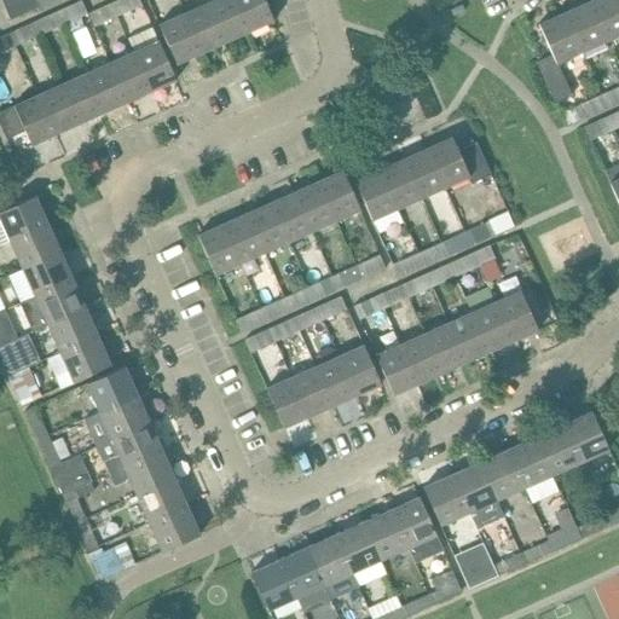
[(38,9),(33,0),(18,0),(5,7),(10,21),(38,9)]
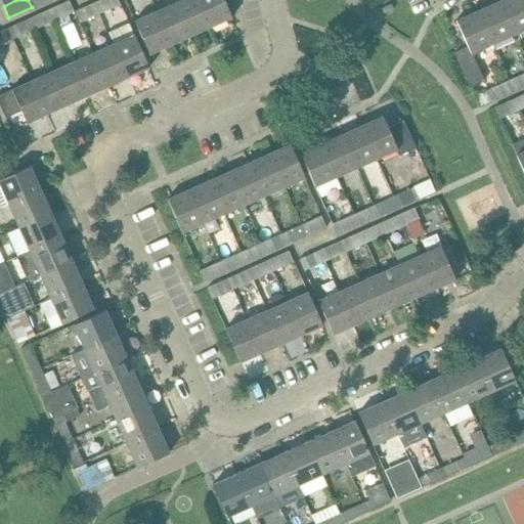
[(108,0),(100,0),(94,3),(99,13),(113,8),(108,0)]
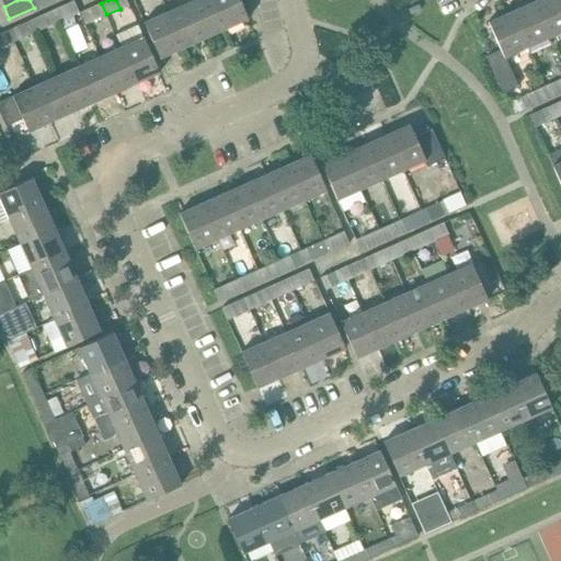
[(225,29),(212,0),(194,0),(187,3),(204,38),(225,29)]
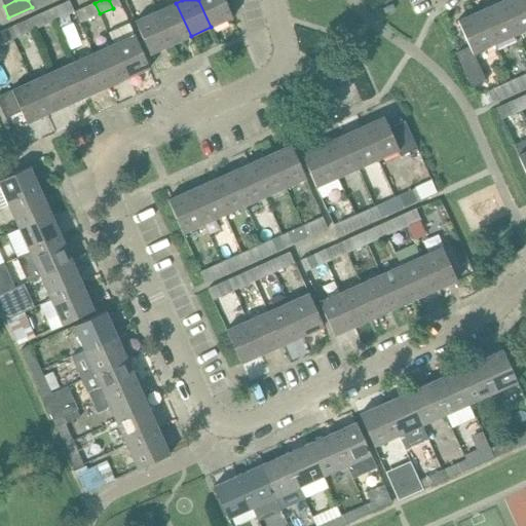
[(198,0),(211,27),(232,17),(223,0),(198,0)]
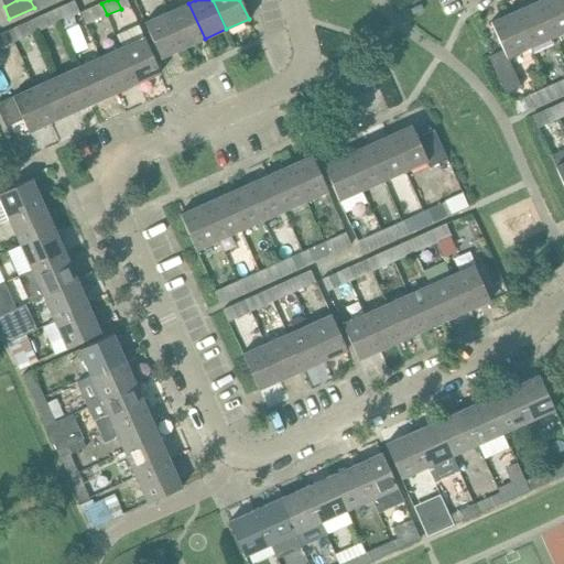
[(563,13),(557,0),(540,0),(533,3),(549,39),(563,32),(563,13)]
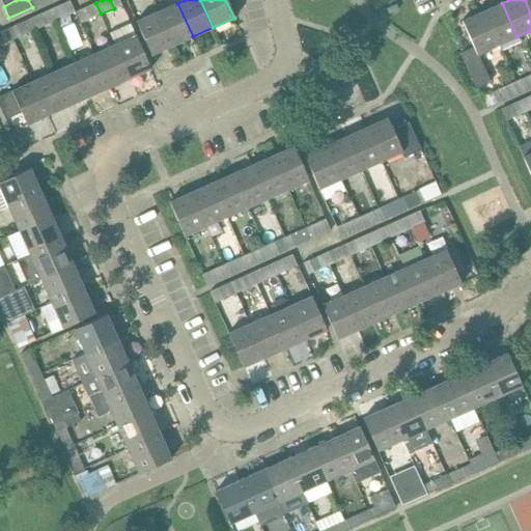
[(95,3),(83,8),(88,20),(101,14),(95,3)]
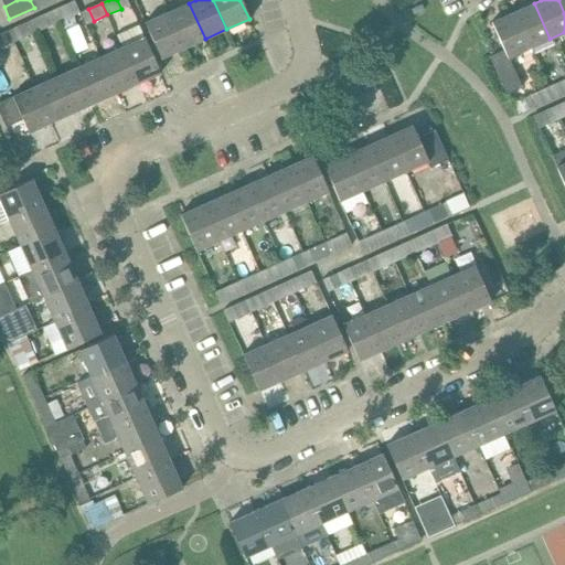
[(205,39),(189,3),(167,13),(183,49),(205,39)]
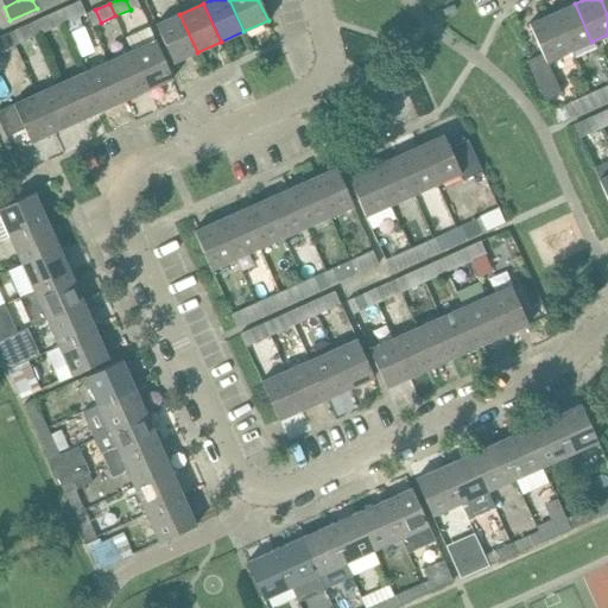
[(575,4),(552,13),(570,51),(591,42),(575,4)]
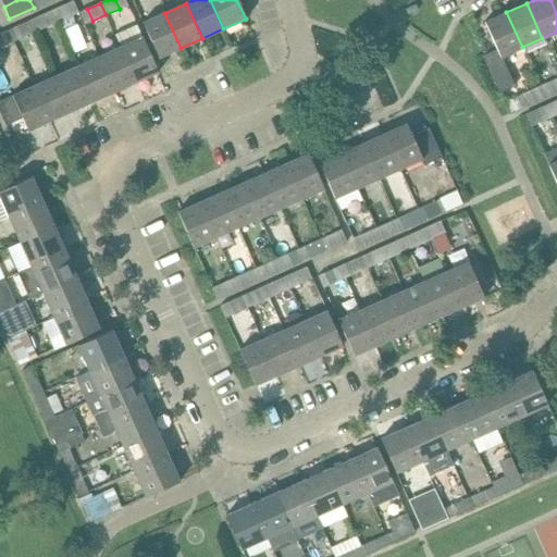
[(52,10),(58,22),(71,16),(65,4),(52,10)]
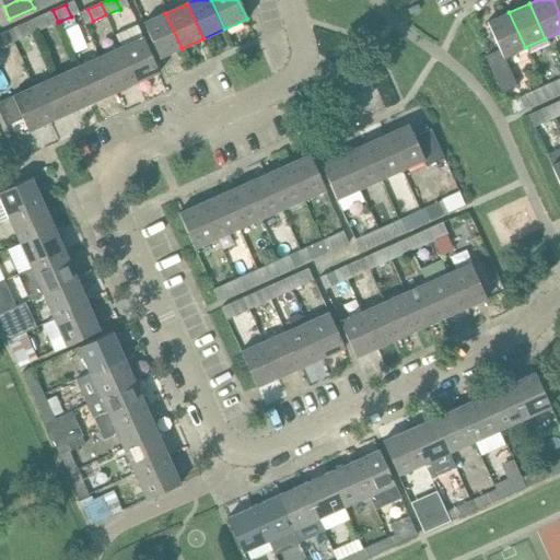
[(53,10),(38,16),(44,28),(58,22),(53,10)]
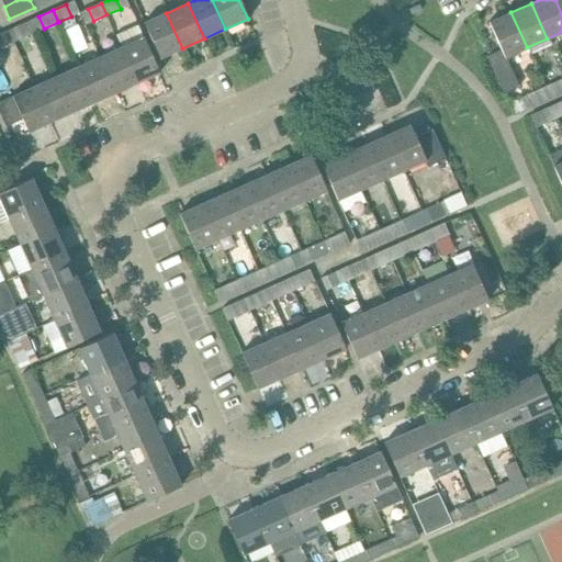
[(510,12),(489,22),(502,49),(487,56),(504,93),(518,87),(505,57),(527,47),(510,12)]
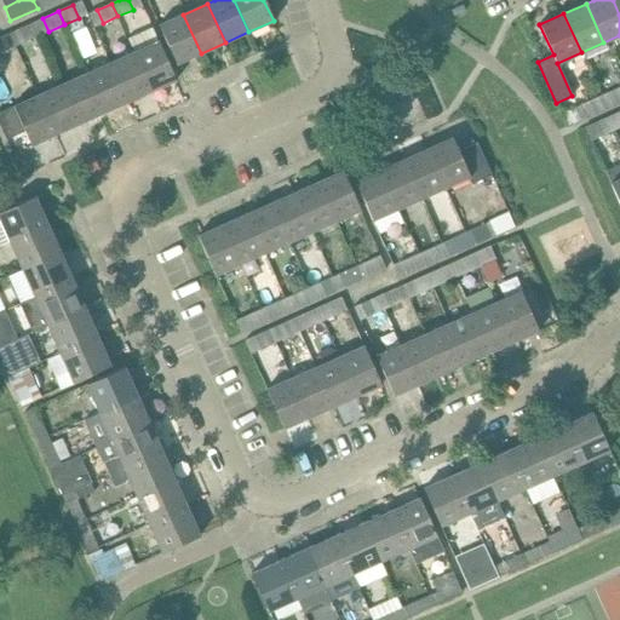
[(201,53),(183,15),(159,26),(177,64),(201,53)]
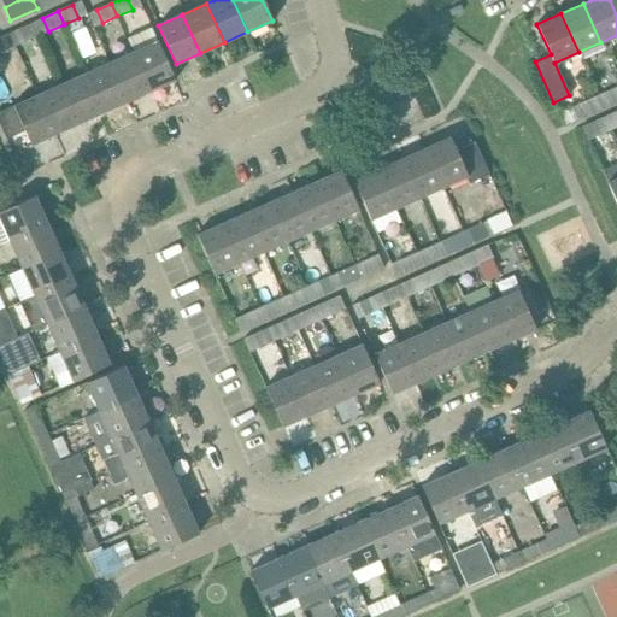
[(25,27),(10,33),(16,46),(31,39),(25,27)]
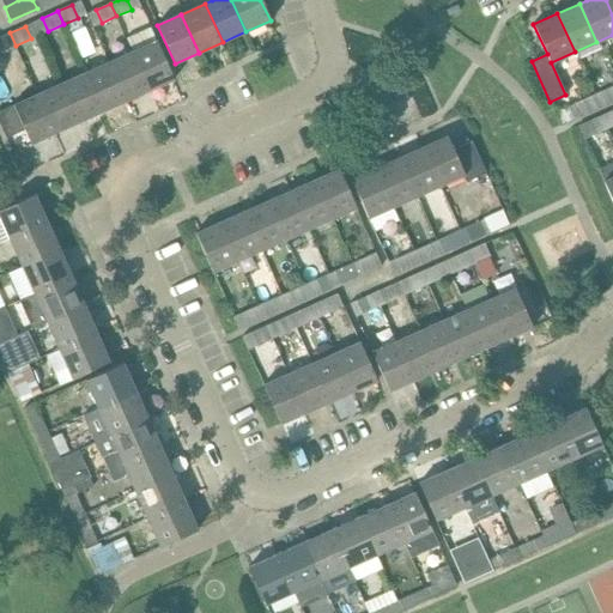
[(10,32),(0,36),(0,52),(0,53),(16,46),(10,32)]
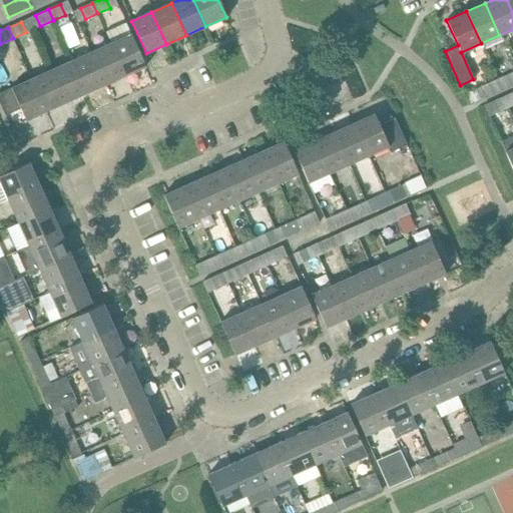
[(145,66),(131,34),(110,43),(125,75),(145,66)]
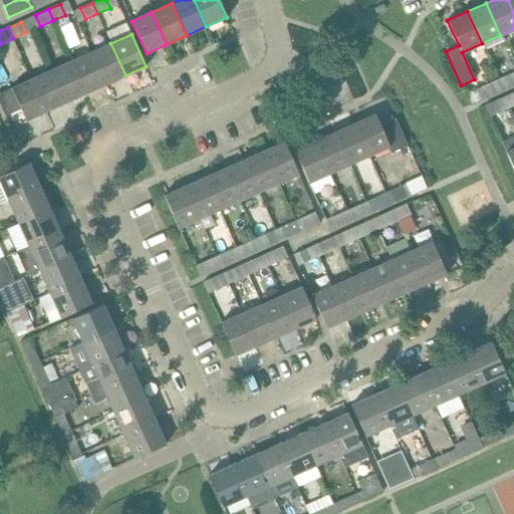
[(125,75),(110,43),(90,52),(105,84),(125,75)]
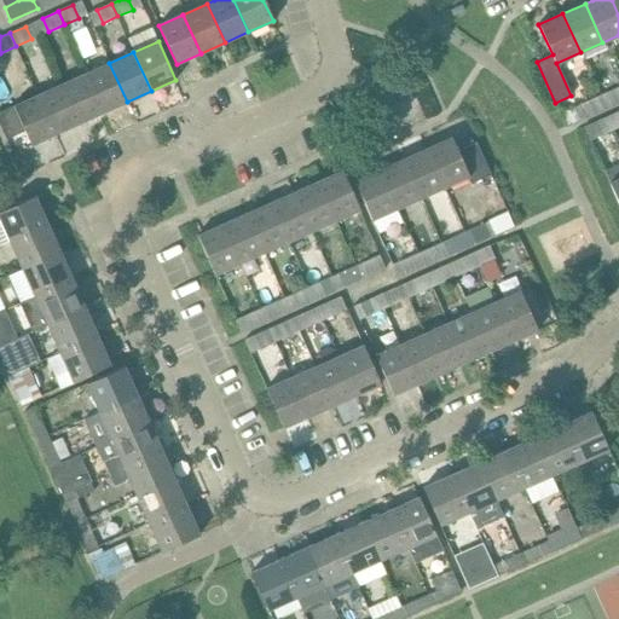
[(127,102),(109,63),(86,74),(104,113),(127,102)]
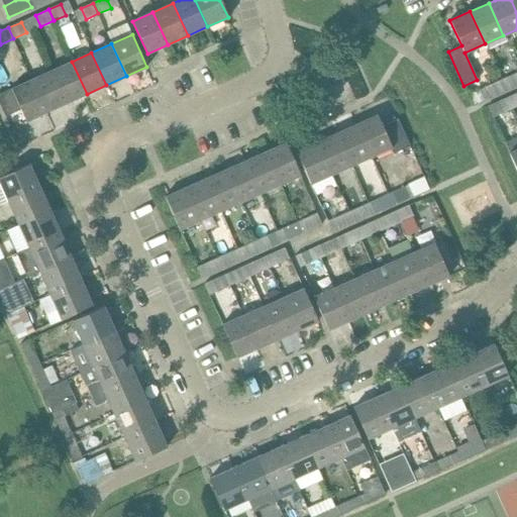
[(72,62),(52,71),(67,103),(87,94),(72,62)]
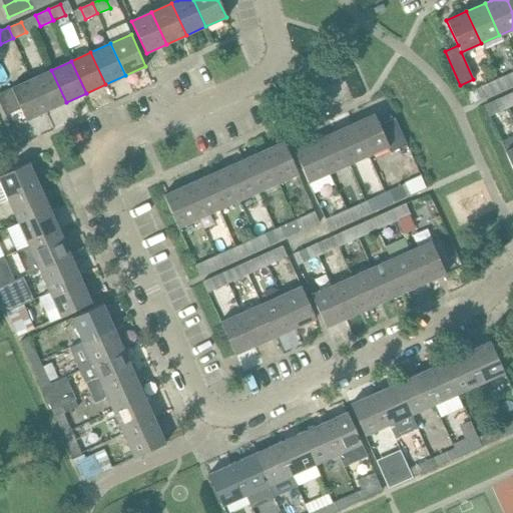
[(66,102),(51,70),(32,79),(46,111),(66,102)]
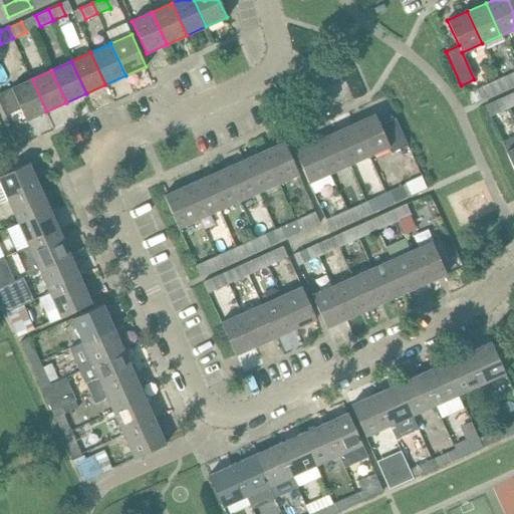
[(503,90),(513,85),(513,81),(511,74),(498,79),(503,90)]
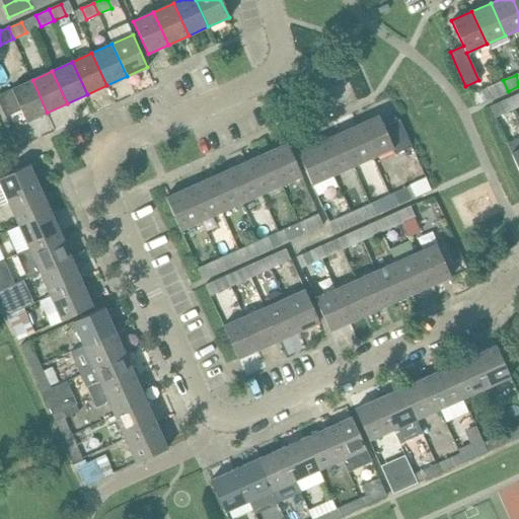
[(32,80),(0,93),(0,104),(6,119),(21,112),(26,122),(47,113),(32,80)]
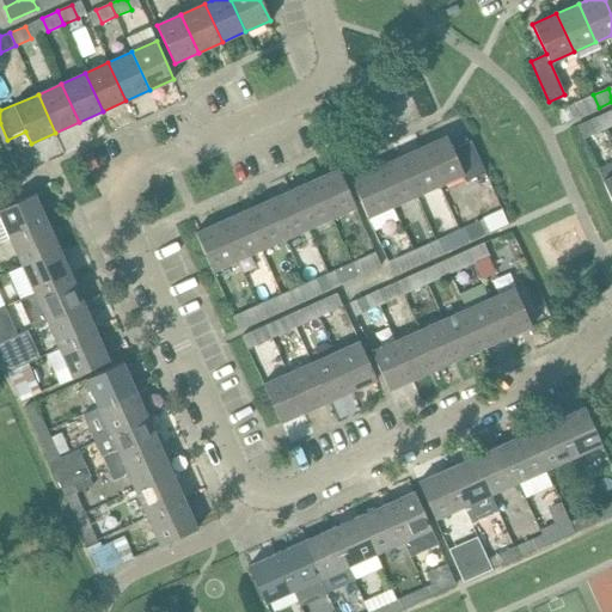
[(599,108),(593,95),(577,102),(583,115),(599,108)]
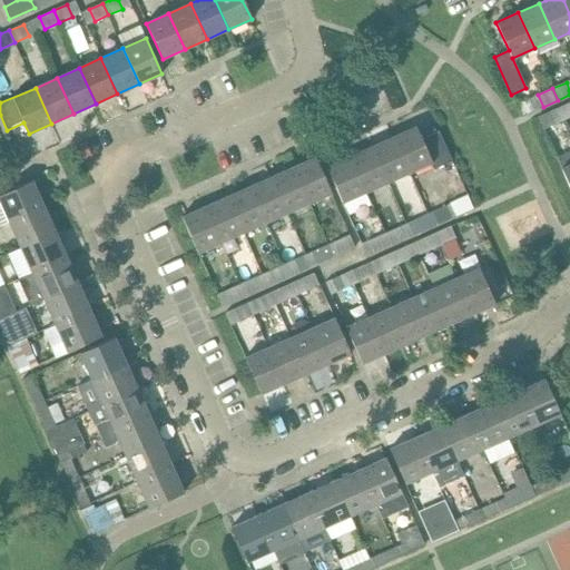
[(569,101),(560,106),(566,118),(569,116),(569,101)]
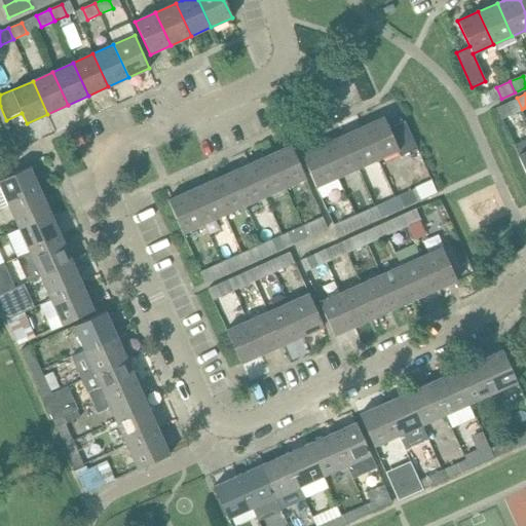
[(509,115),(522,109),(517,98),(504,104),(509,115)]
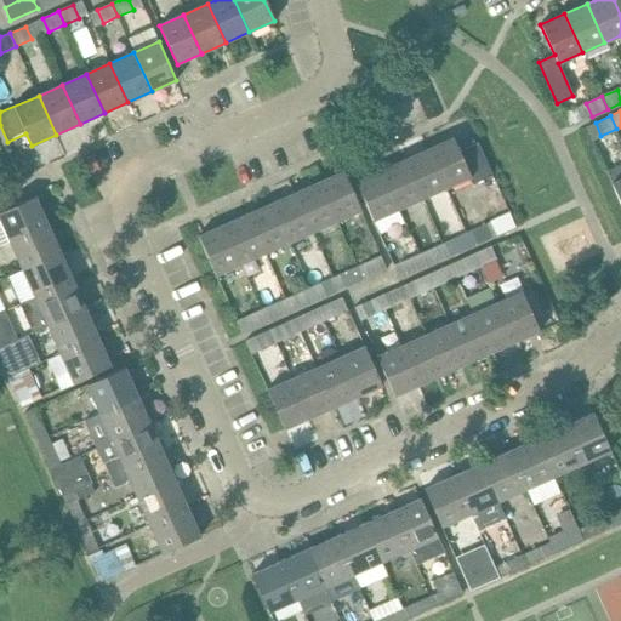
[(428,149),(445,188),(469,177),(473,186),(474,186),(473,184),(491,176),(491,177),(493,177),(477,143),(476,143),(476,144),(459,152),(453,138),(428,149)]
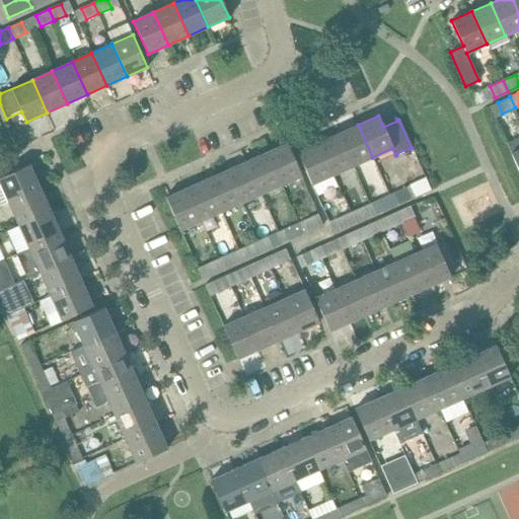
[(353,166),(372,157),(358,125),(338,134),(353,166)]
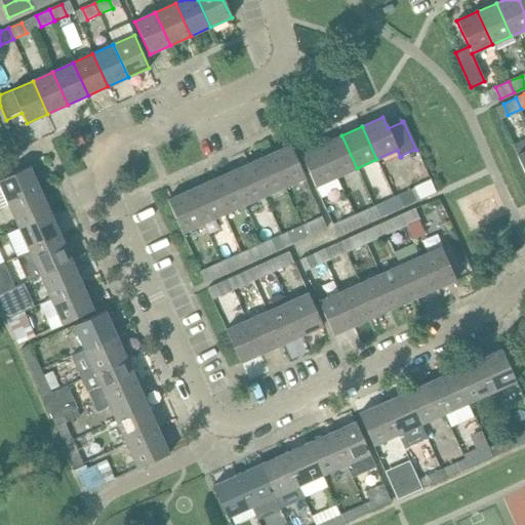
[(336,177),(357,168),(341,135),(321,145),(336,177)]
